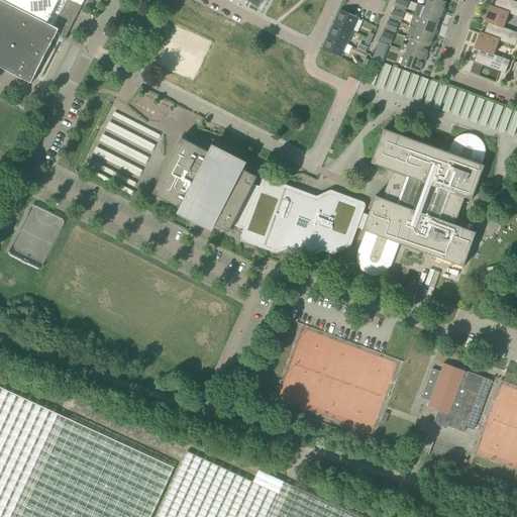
[(68,33),(81,8),(65,0),(0,0),(0,67),(31,83),(36,75),(41,78),(60,42),(63,43),(68,33)]
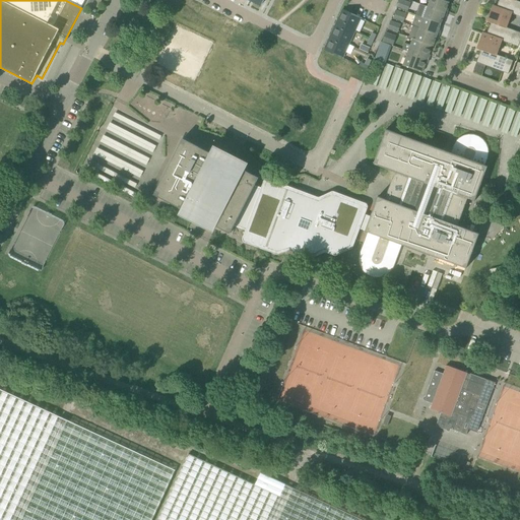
[(406,0),(399,0),(397,7),(407,10),(410,1),(406,0)]
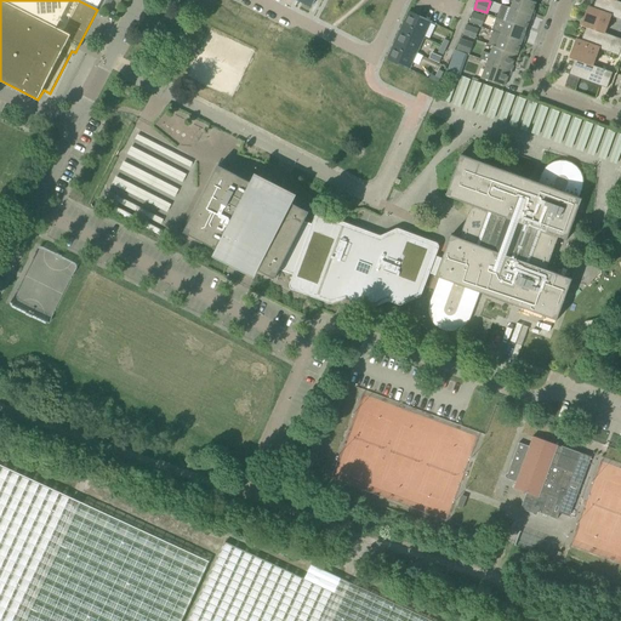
[(535,3),(527,0),(513,0),(511,9),(534,17),(535,11),(534,10),(536,3),(535,3)]
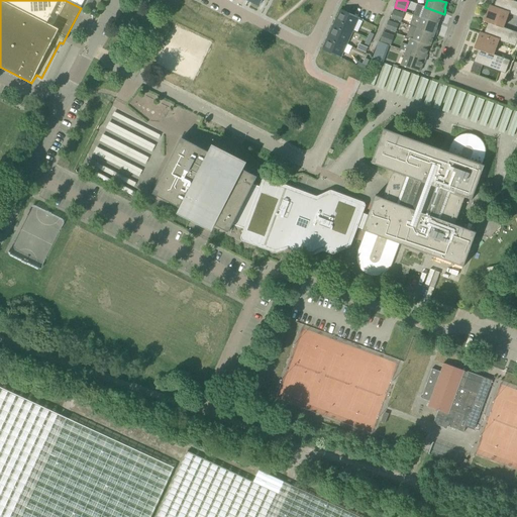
[(509,13),(516,16),(516,2),(513,1),(513,0),(496,0),(494,7),(509,13)]
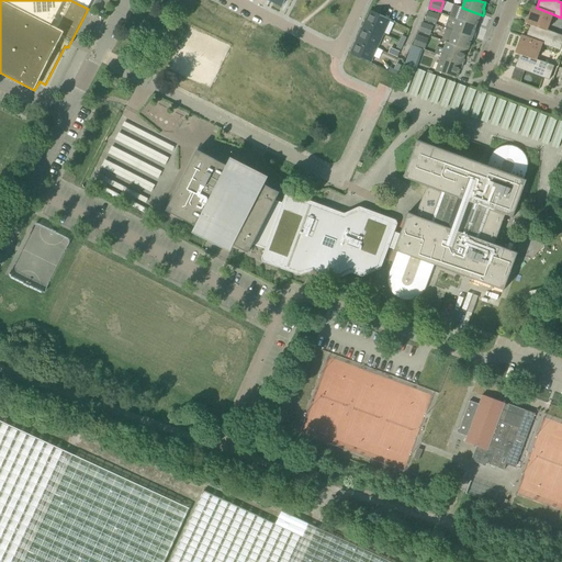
[(553,14),(537,8),(532,7),(528,20),(531,21),(526,37),(542,44),(560,51),(561,44),(561,35),(547,30),(553,14)]
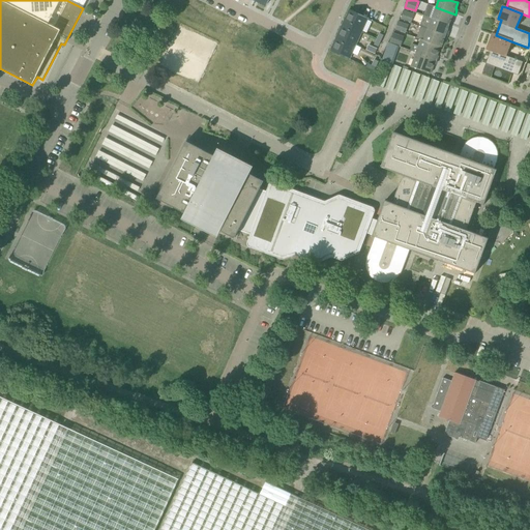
[(436,7),(432,19),(450,25),(452,19),(453,19),(455,15),(436,7)]
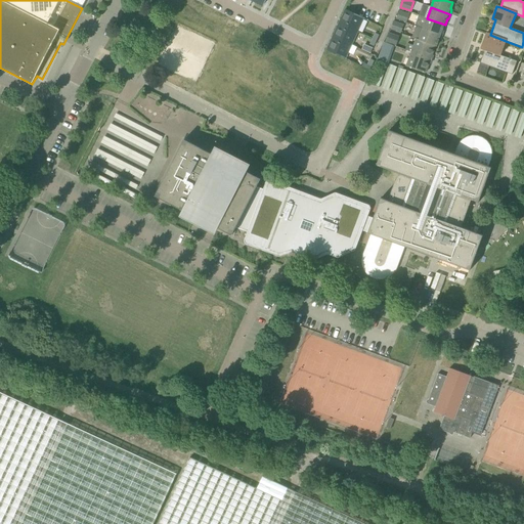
[(395,17),(405,22),(408,13),(399,9),(395,17)]
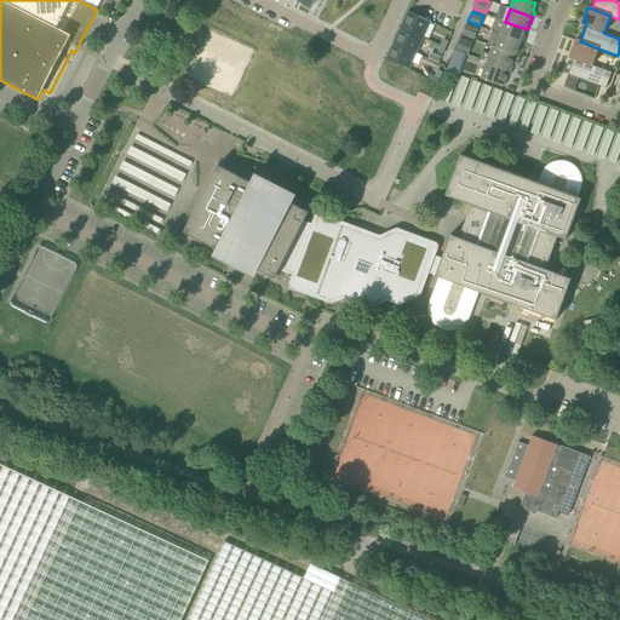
[(423,38),(430,22),(408,12),(401,28),(423,38)]
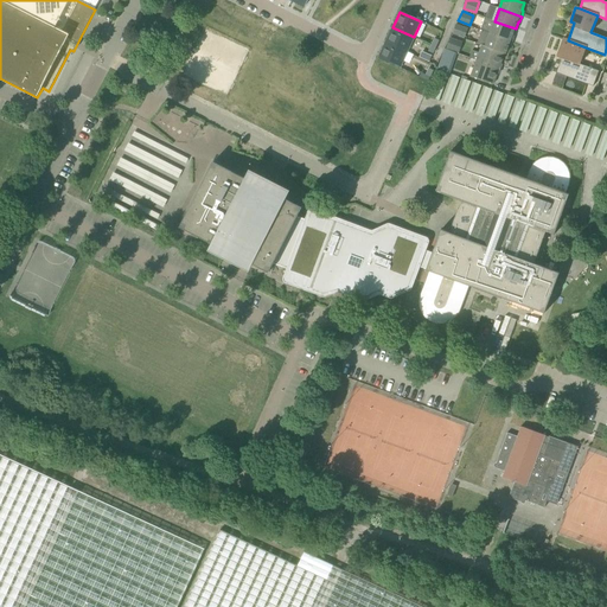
[(481,31),(512,42),(515,36),(513,36),(516,29),(494,21),(485,18),(480,31),(481,31)]
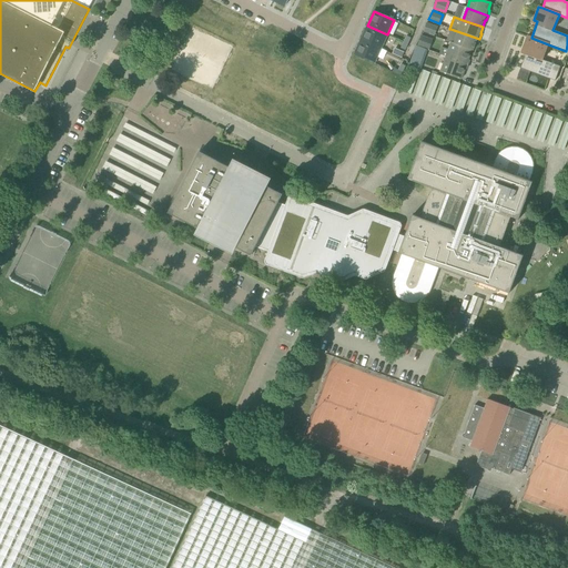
[(434,34),(437,26),(426,21),(423,31),(434,34)]
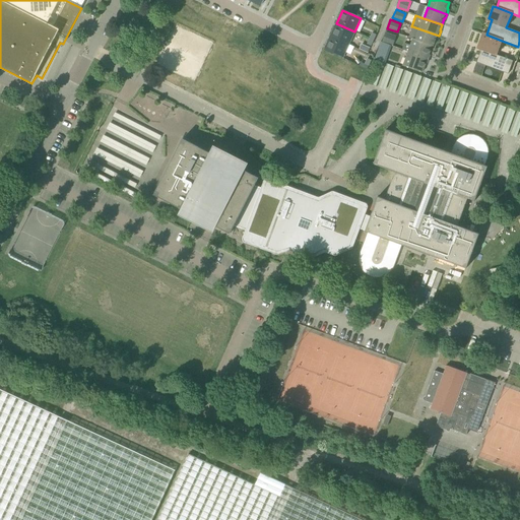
[(348,45),(354,31),(336,23),(331,37),(348,45)]
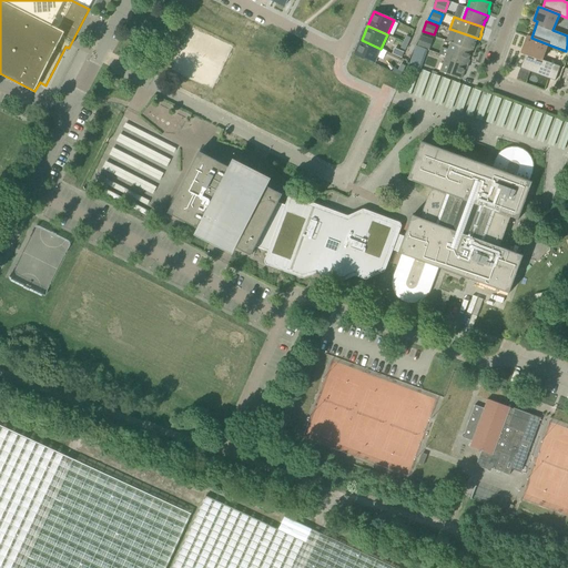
[(477,44),(479,39),(450,29),(446,41),(450,42),(472,50),(473,50),(475,43),(477,44)]
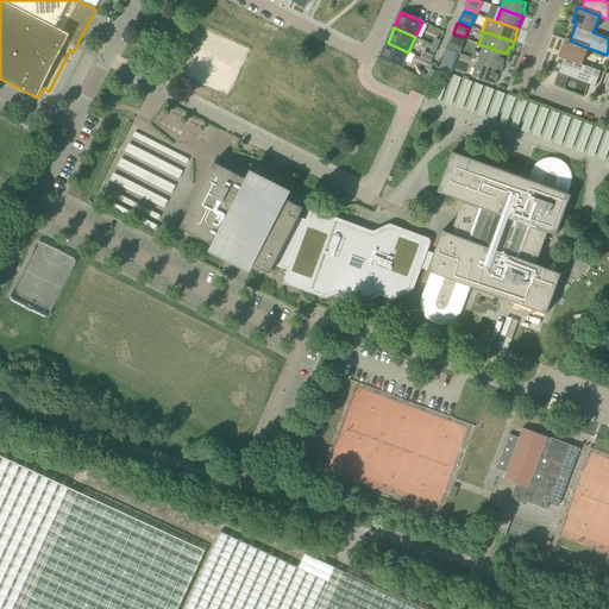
[(446,50),(456,52),(459,43),(451,39),(446,50)]
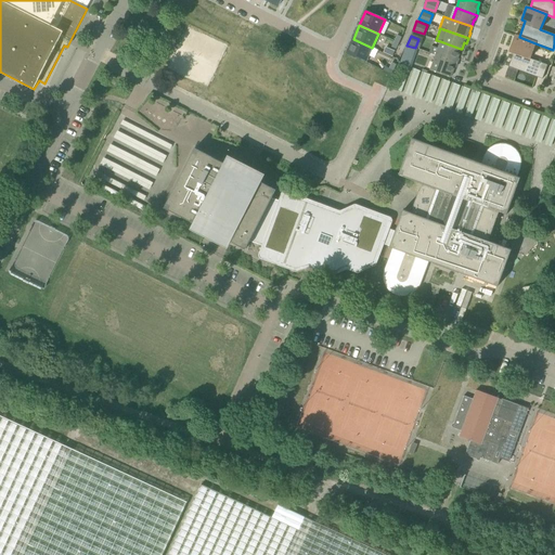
[(536,43),(519,37),(515,36),(511,48),(515,50),(508,66),(542,79),(547,65),(530,59),(536,43)]
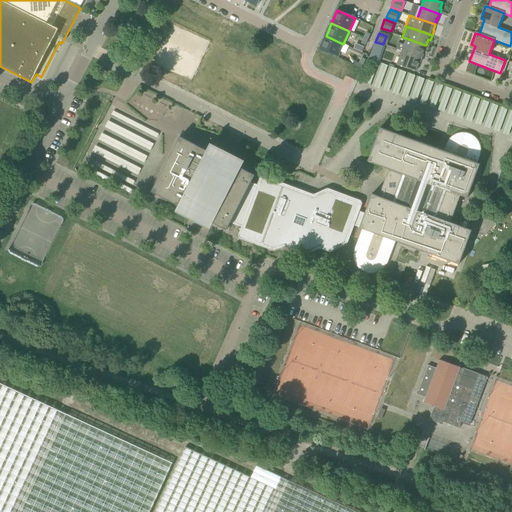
[(337,57),(343,44),(326,36),(320,49),(337,57)]
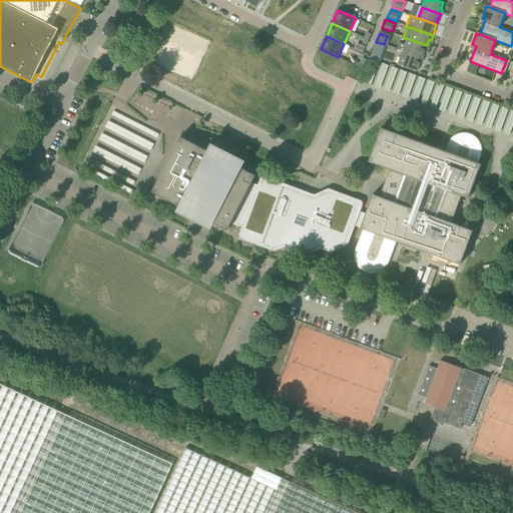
[(403,51),(423,58),(424,55),(423,54),(426,45),(407,38),(405,45),(399,42),(397,49),(403,51)]
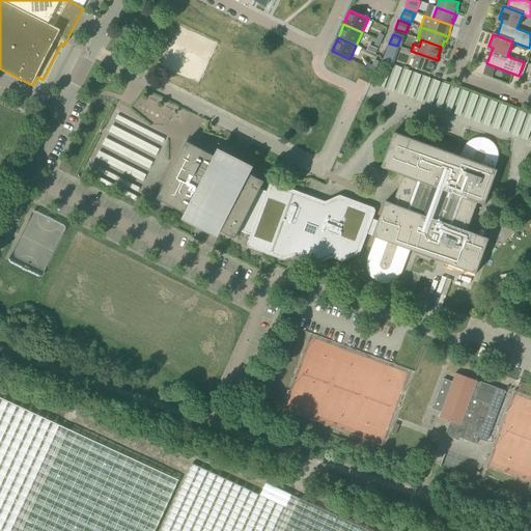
[(394,55),(387,52),(384,60),(392,63),(394,55)]
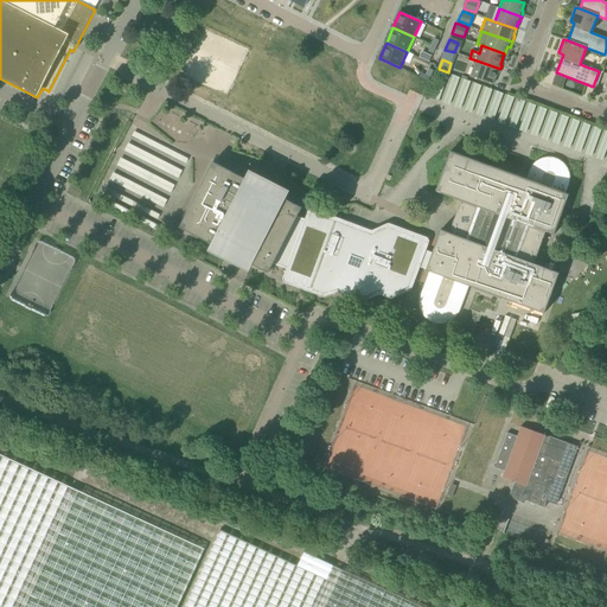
[(500,69),(477,61),(471,76),(493,84),(497,74),(499,74),(500,69)]
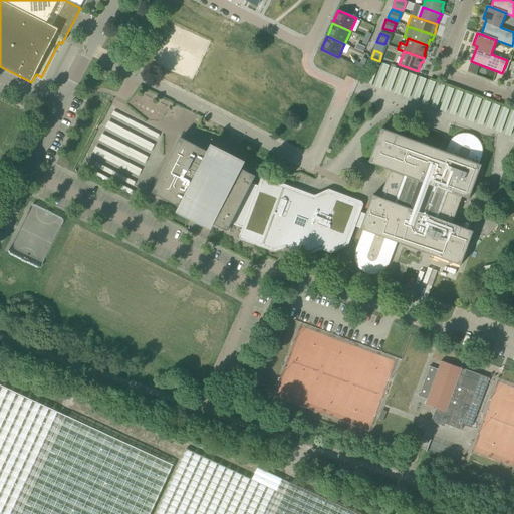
[(513,108),(380,64),(373,87),(513,135),(513,108)]
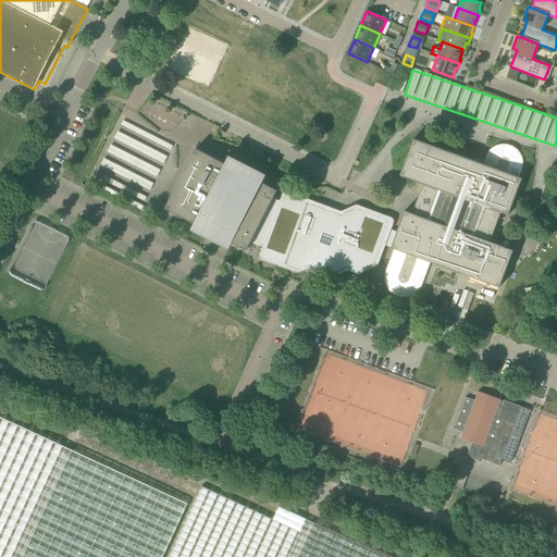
[(146,202),(173,144),(122,120),(95,178),(108,184),(107,185),(146,202)]
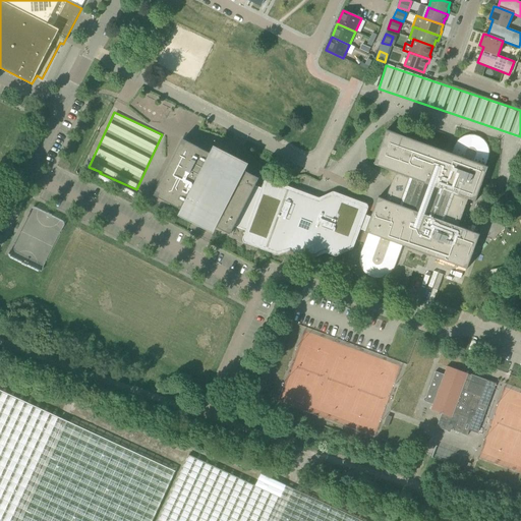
[(357,228),(366,231),(366,232),(367,232),(368,232),(361,254),(360,256),(360,259),(360,262),(360,265),(361,268),(362,270),(364,272),(366,274),(368,275),(370,277),(373,278),(375,278),(379,278),(382,278),(384,277),(387,276),(389,275),(391,273),(393,271),(394,269),(395,266),(401,249),(399,248),(400,244),(467,269),(480,234),(458,226),(468,198),(475,201),(481,186),(488,167),(485,166),(488,160),(489,157),(489,154),(489,152),(488,149),(487,147),(486,143),(485,141),(483,139),(481,138),(478,136),(476,135),(473,135),(470,135),(468,135),(465,136),(463,137),(460,138),(458,140),(456,142),(455,145),(454,147),(453,150),(455,151),(454,155),(387,130),(374,165),(396,172),(386,199),(379,197),(371,217),(362,214),(365,208),(334,195),(320,201),(268,183),(266,189),(255,186),(234,227),(249,232),(246,240),(278,251),(291,247),(311,255),(326,249),(336,252),(350,246),(357,228)]
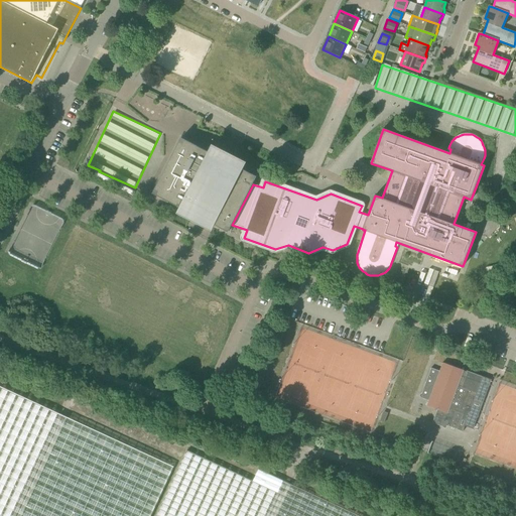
[(215,225),(228,232),(232,225),(253,184),(257,176),(242,169),(244,165),(211,148),(209,152),(181,138),(153,194),(180,208),(178,211),(213,229),(215,225)]
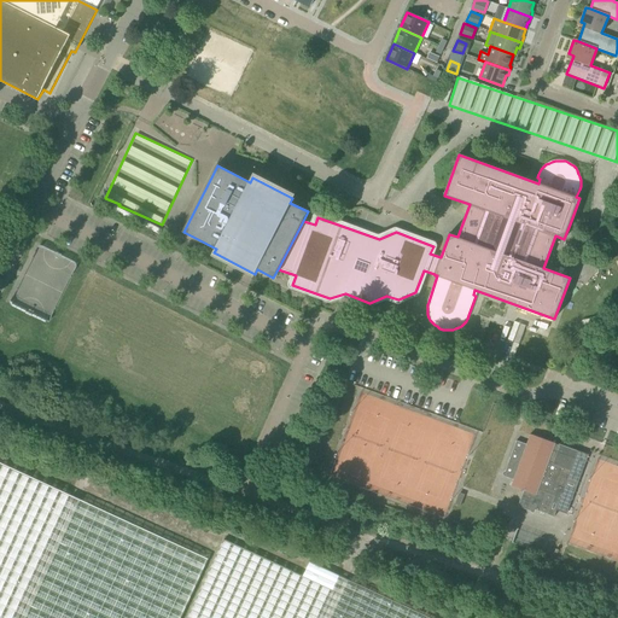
[(530,511),(531,508),(548,514),(555,496),(538,489),(555,444),(555,443),(530,435),(526,444),(517,441),(503,476),(513,479),(511,487),(524,491),(518,507),(530,511)]
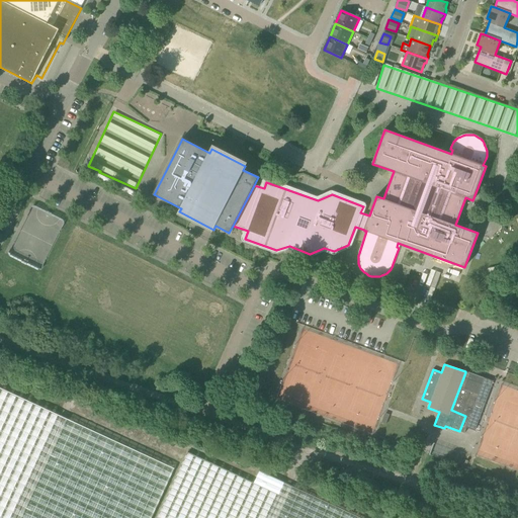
[(465,372),(451,410),(465,416),(459,431),(464,433),(470,417),(477,401),(486,404),(494,381),(468,372),(468,373),(465,372)]
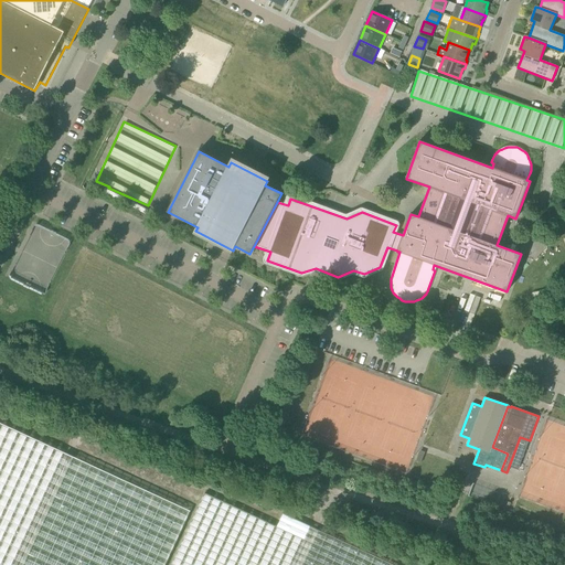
[(164,564),(190,511),(65,452),(0,423),(0,564),(164,564)]
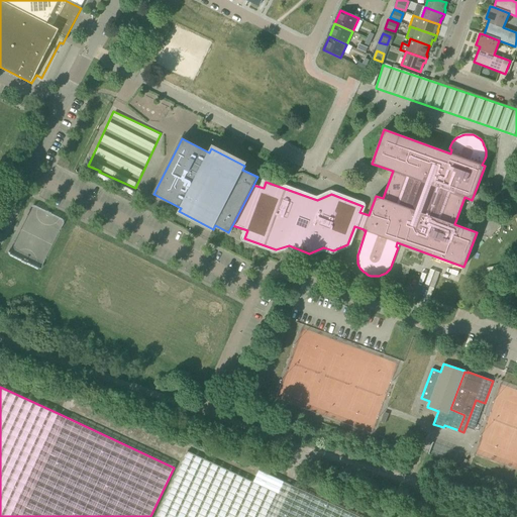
[(359,516),(260,471),(256,477),(253,482),(188,451),(184,460),(157,516),(359,516)]
